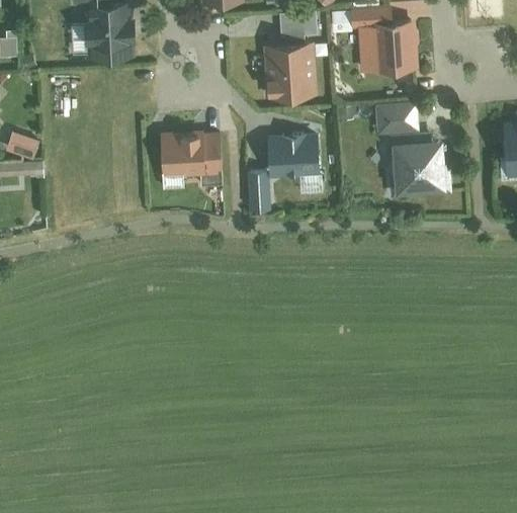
[(90,41),(90,57),(132,56),(132,39),(139,39),(139,14),(135,14),(134,0),(86,0),(87,43),(90,41)]
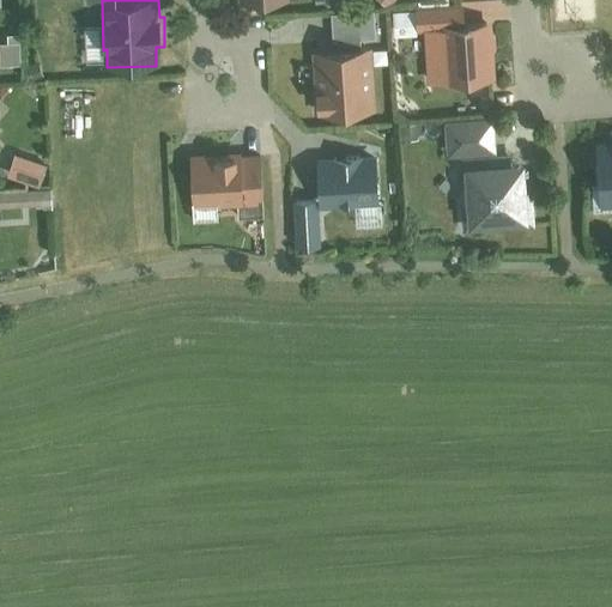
[(399,0),(377,0),(389,11),(399,0)]
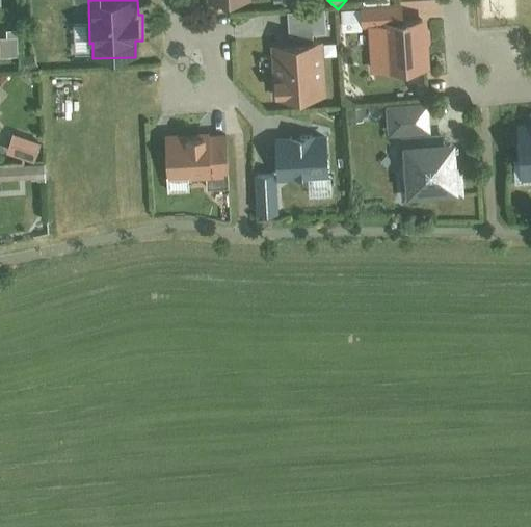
[(403,18),(403,6),(363,8),(363,11),(341,12),(342,33),(363,32),(363,30),(369,29),(371,72),(428,69),(426,17),(403,18)]
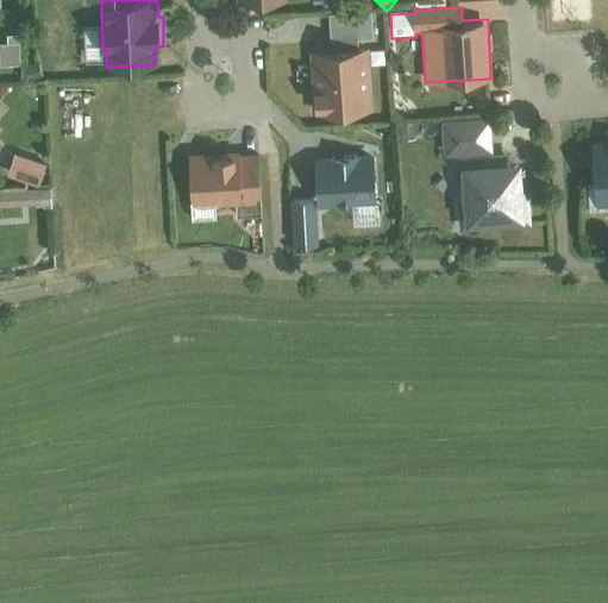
[(330,50),(361,49),(361,41),(374,41),(373,13),(328,14),(330,50)]
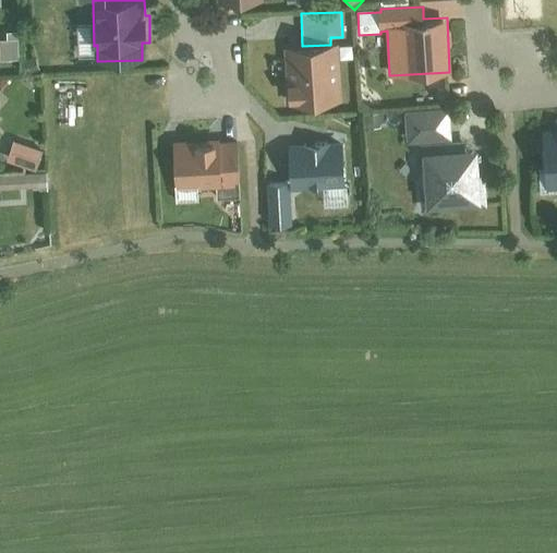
[(302,46),(285,47),(286,79),(282,79),(283,105),(341,103),(339,44),(330,45),(302,46)]
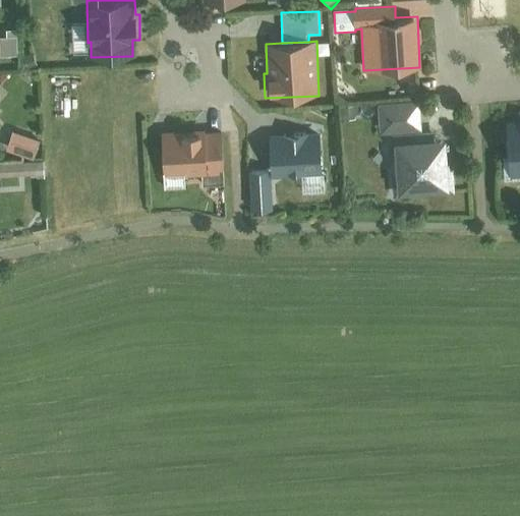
[(391,137),(421,135),(420,103),(380,104),(381,137),(391,137)]
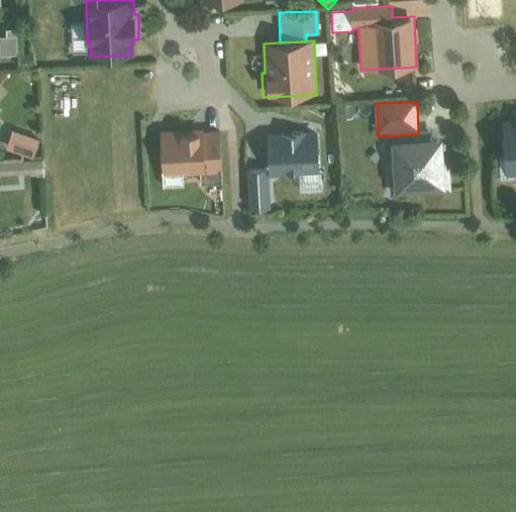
[(357,106),(341,106),(341,118),(357,118),(357,106)]
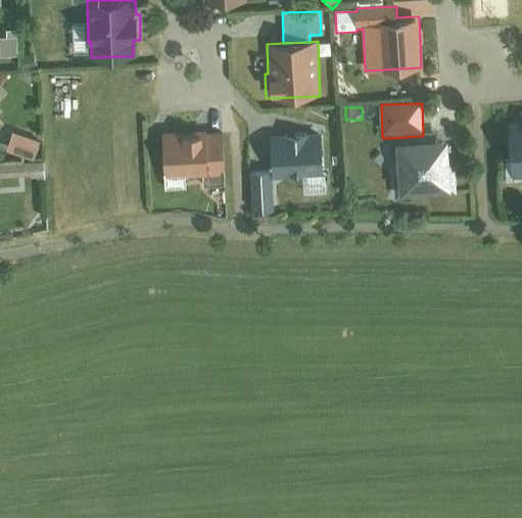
[(521,120),(512,121),(512,124),(514,157),(507,157),(508,183),(521,182),(521,120)]
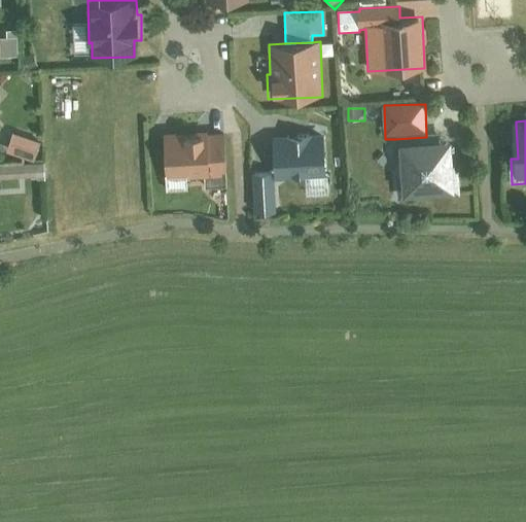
[(209,133),(165,134),(166,174),(189,174),(189,177),(205,177),(210,177),(210,148),(209,133)]
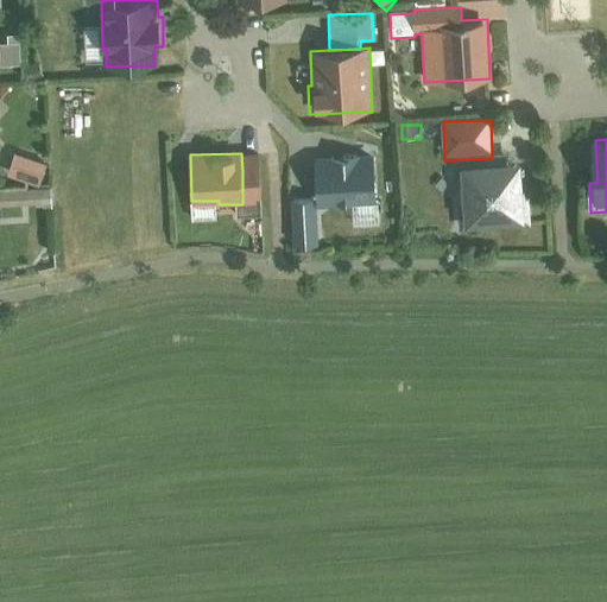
[(375,154),(316,157),(317,198),(317,207),(354,206),(354,202),(377,201),(375,154)]
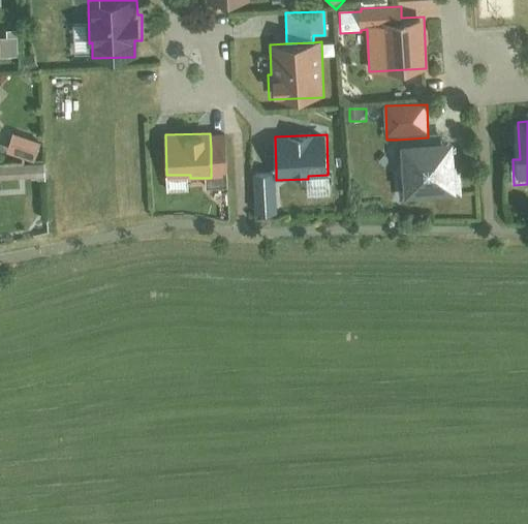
[(13,135),(8,154),(34,161),(40,143),(13,135)]
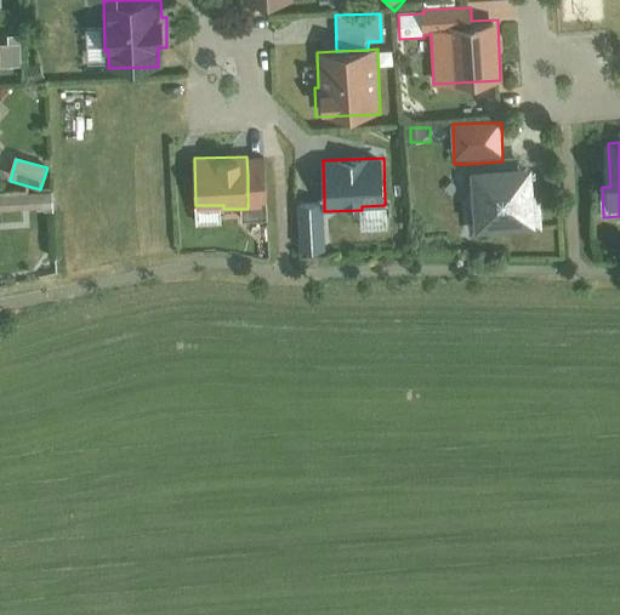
[(536,159),(502,161),(466,164),(471,229),(540,225),(536,159)]
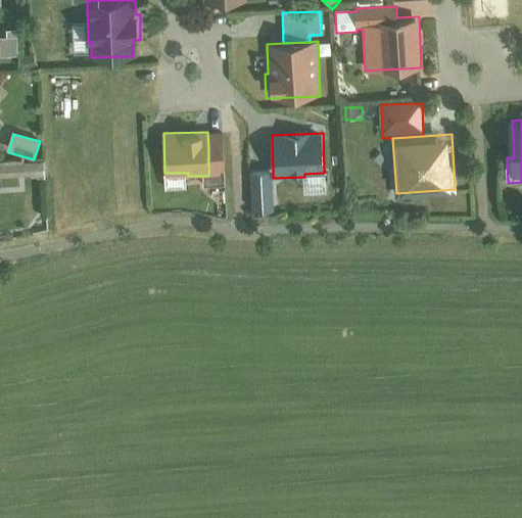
[(226,147),(208,147),(208,176),(203,176),(203,187),(226,187),(226,147)]
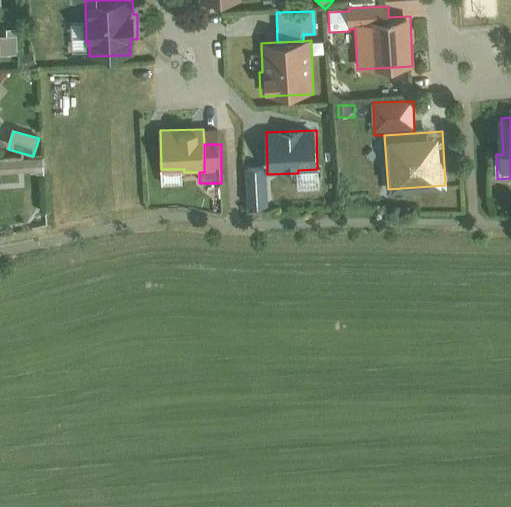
[(44,159),(0,160),(0,172),(44,171),(44,159)]
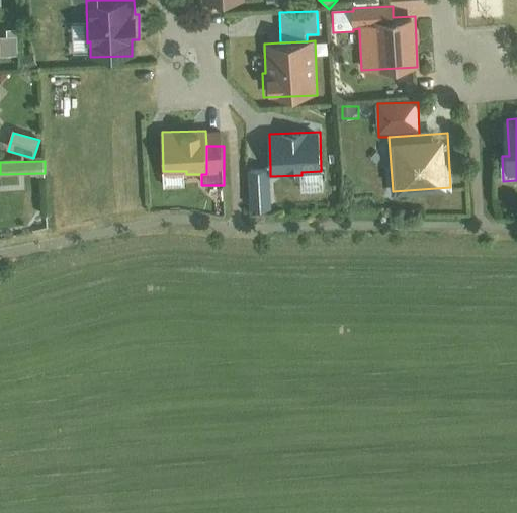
[(270,169),(249,170),(250,207),(272,206),(270,176),(270,169)]
